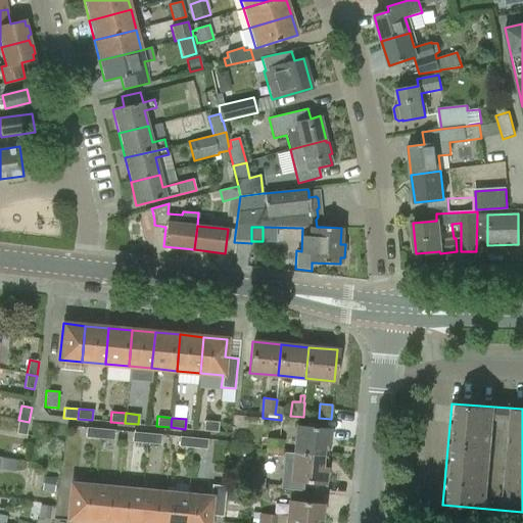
[(29,422),(18,420),(16,433),(27,435),(29,422)]
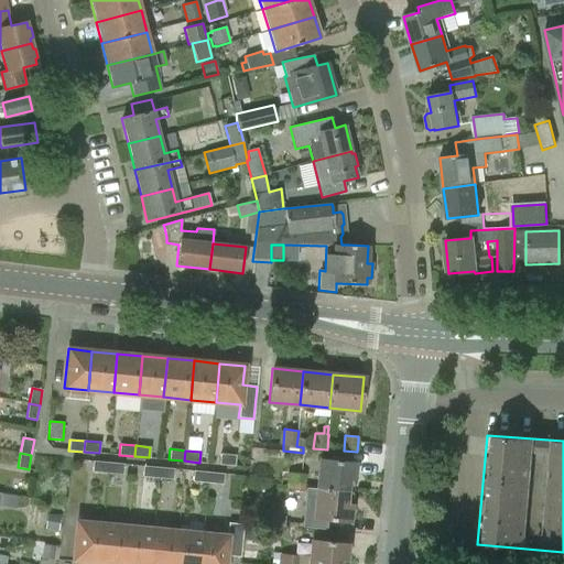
[(235,466),(236,455),(220,454),(219,464),(235,466)]
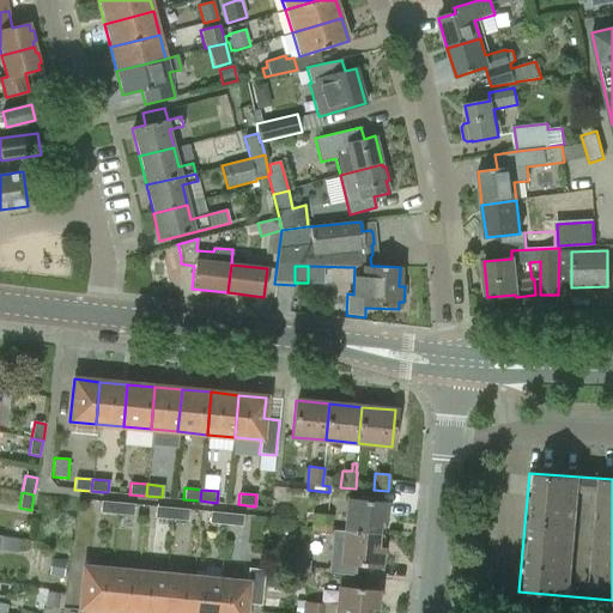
[(345,532),(383,535),(386,503),(347,499),(345,532)]
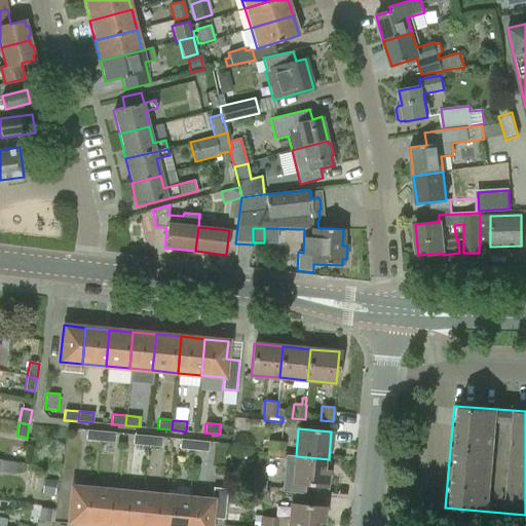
[(100,441),(101,431),(86,429),(85,440),(100,441)]
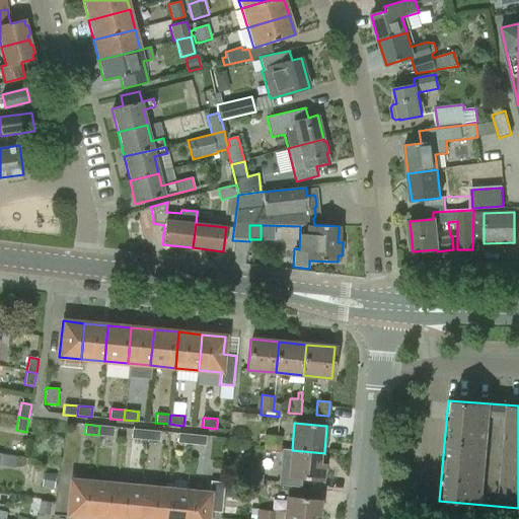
[(99,426),(98,435),(113,437),(114,427),(99,426)]
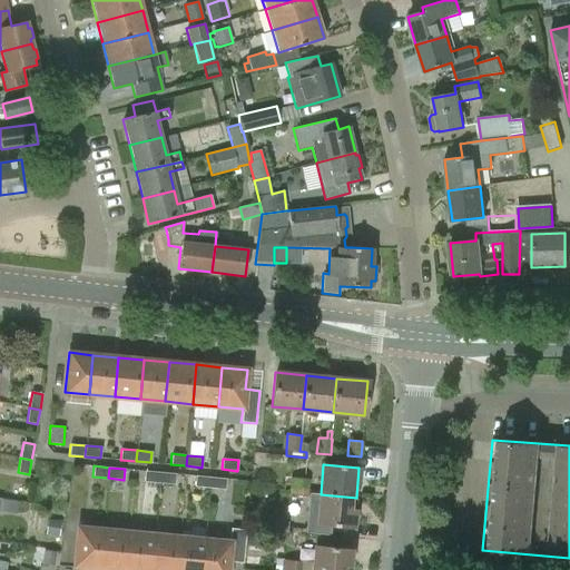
[(159,483),(160,472),(145,471),(144,481),(159,483)]
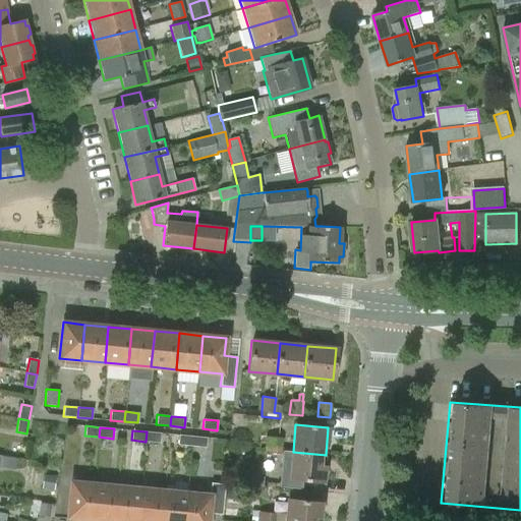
[(147,431),(146,442),(160,443),(161,432),(147,431)]
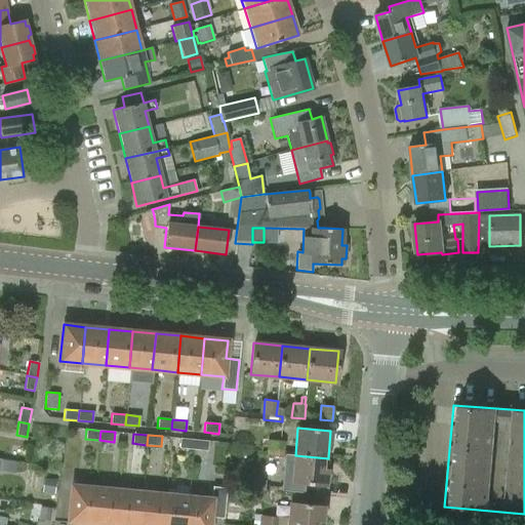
[(193,449),(194,439),(179,438),(178,448),(193,449)]
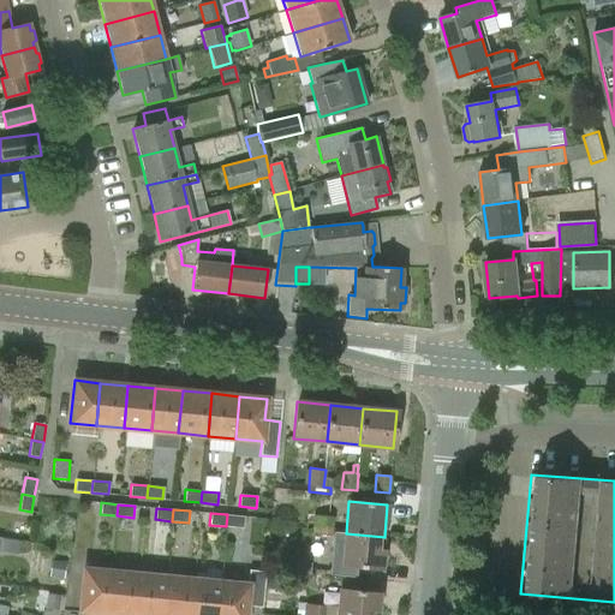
[(227,514),(226,526),(243,527),(244,517),(227,514)]
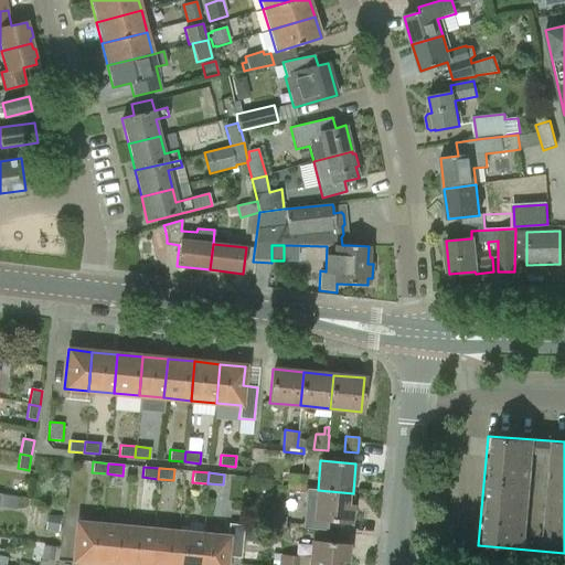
[(307,476),(288,473),(287,488),(288,486),(296,486),(296,490),(305,490),(305,489),(307,476)]
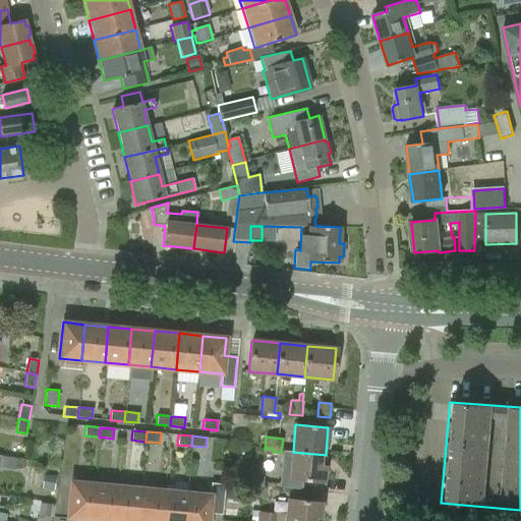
[(323,481),(326,455),(293,452),(285,451),(282,477),(281,485),(289,486),(303,487),(304,479),(323,481)]
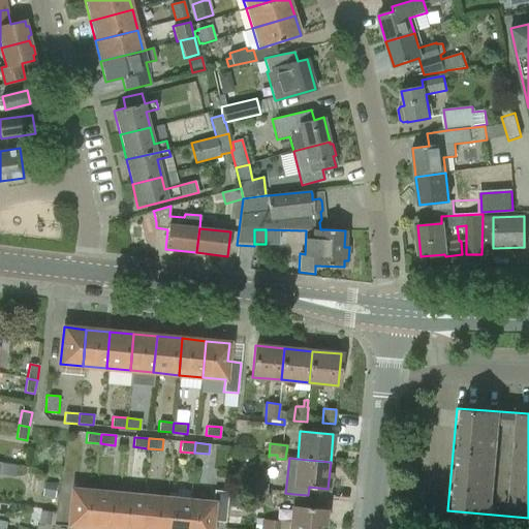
[(55,496),(57,483),(44,481),(42,494),(55,496)]
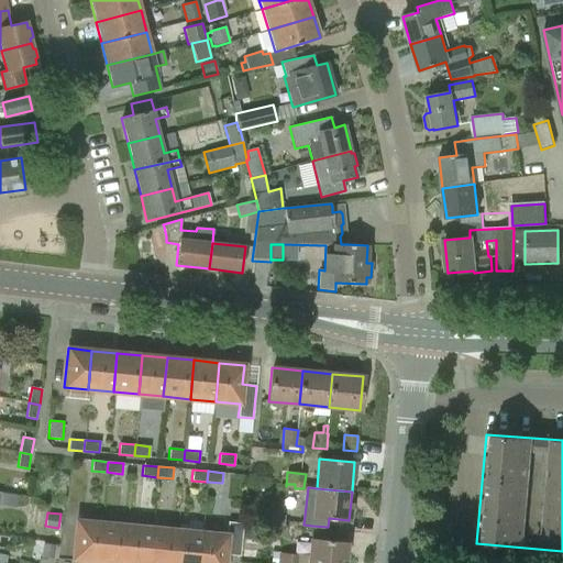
[(269,525),(274,525),(279,526),(284,526),(285,516),(271,515),(269,525)]
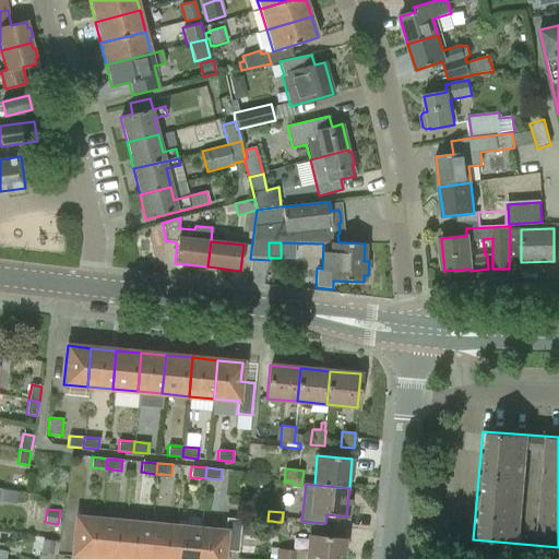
[(98,558),(102,519),(76,516),(72,555),(98,558)]
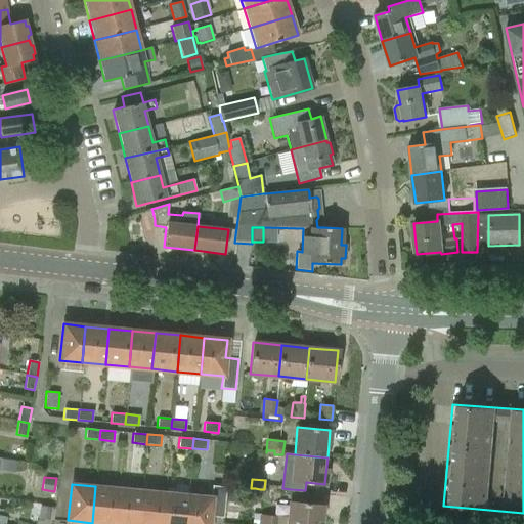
[(223,517),(226,486),(212,485),(211,497),(188,495),(185,523),(209,523),(211,516),(223,517)]
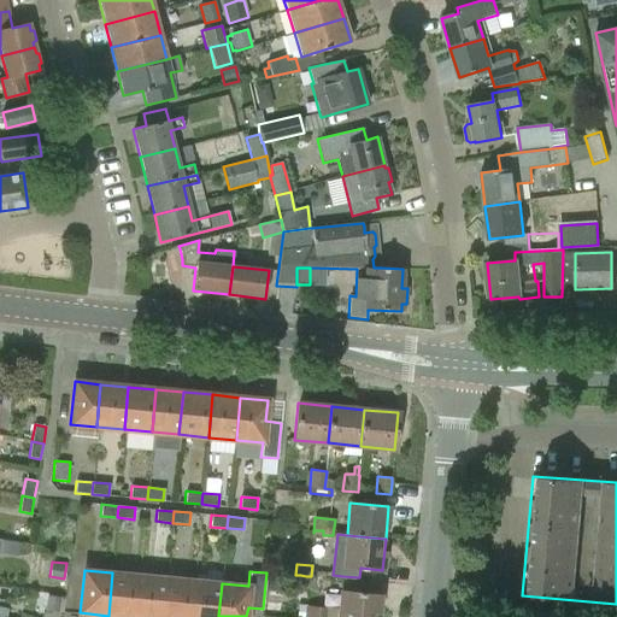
[(112,573),(109,616),(127,616),(135,616),(140,575),(112,573)]
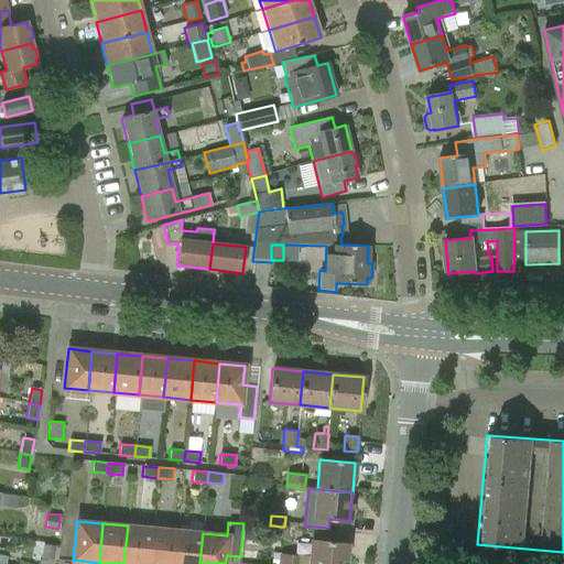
[(128,525),(123,563),(149,563),(152,529),(128,525)]
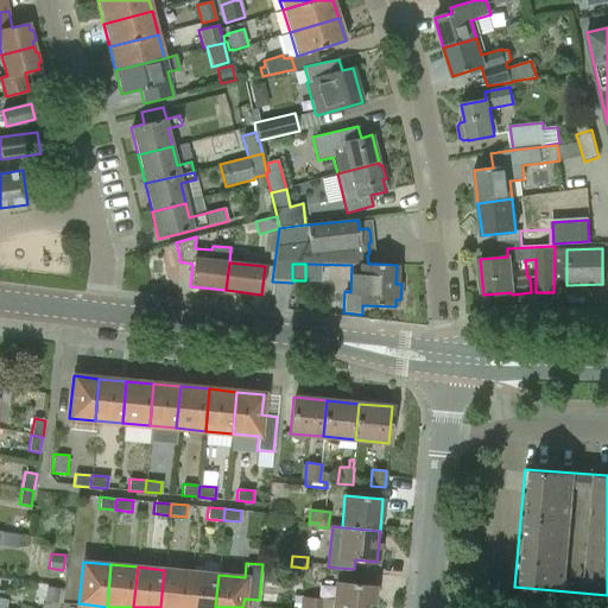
[(164,570),(160,607),(188,607),(191,572),(164,570)]
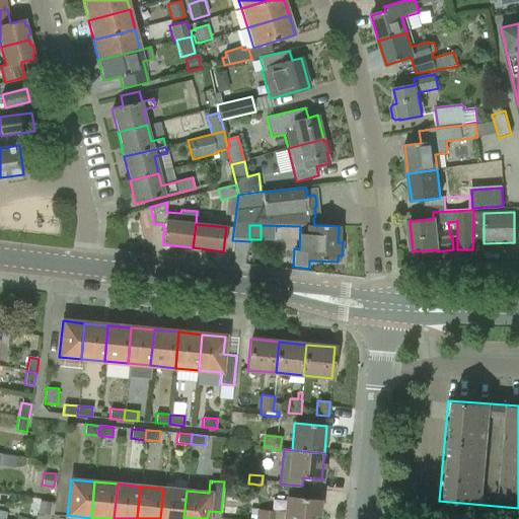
[(163,489),(160,518),(183,518),(187,491),(163,489)]
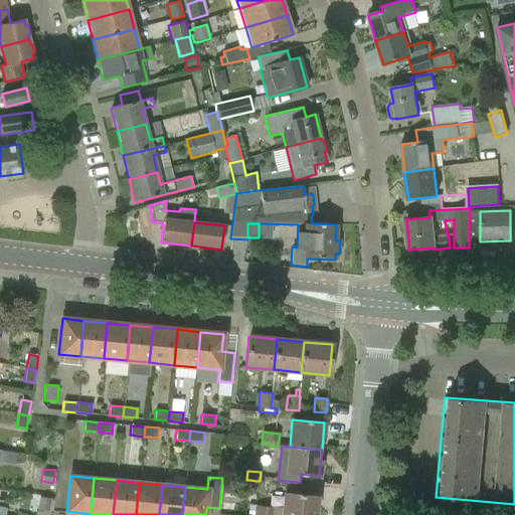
[(285,493),(284,508),(248,505),(247,514),(315,514),(317,496),(285,493)]
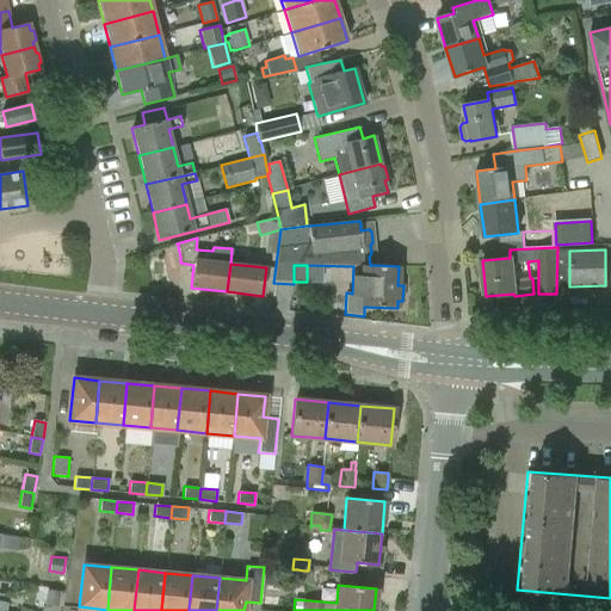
[(47,590),(45,605),(59,608),(61,592),(47,590)]
